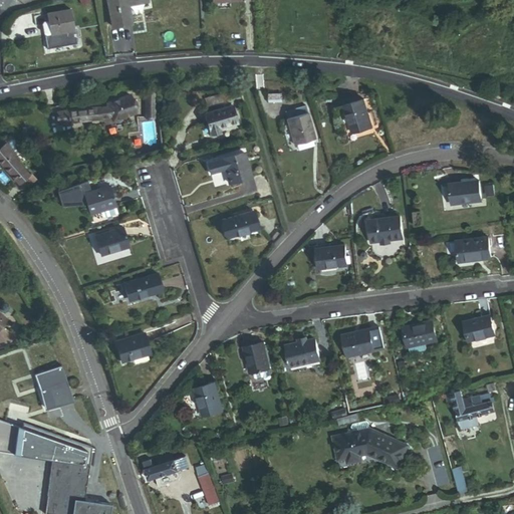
[(129,6),(148,3),(147,0),(107,0),(112,28),(132,25),(129,6)]
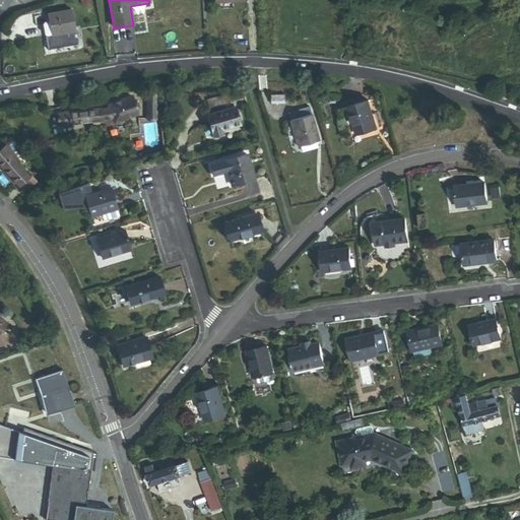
[(49,22),(51,36),(75,31),(72,11),(48,15),(49,22)]
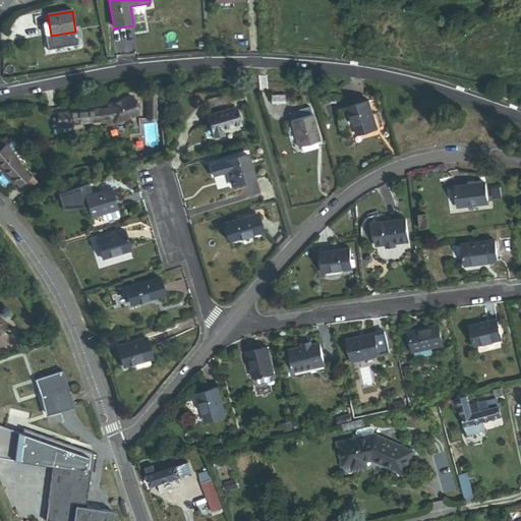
[(78,47),(75,32),(51,36),(47,36),(45,35),(48,52),(78,47)]
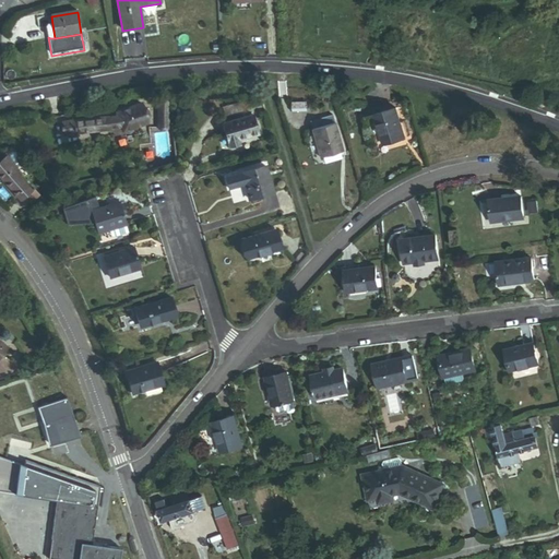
[(159,128),(168,128),(167,100),(158,102),(159,128)]
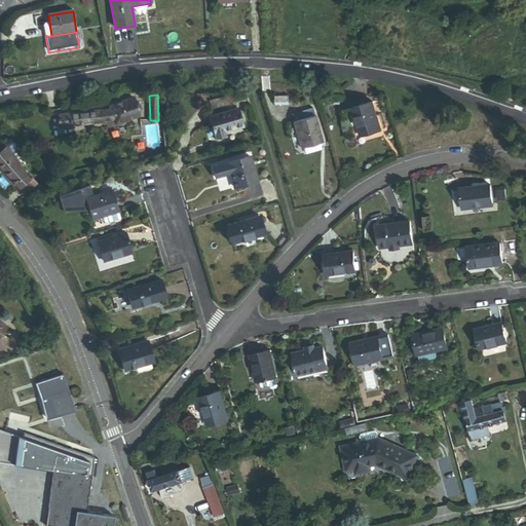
[(111,110),(104,112),(105,122),(114,120),(116,125),(140,116),(133,98),(109,107),(111,110)]
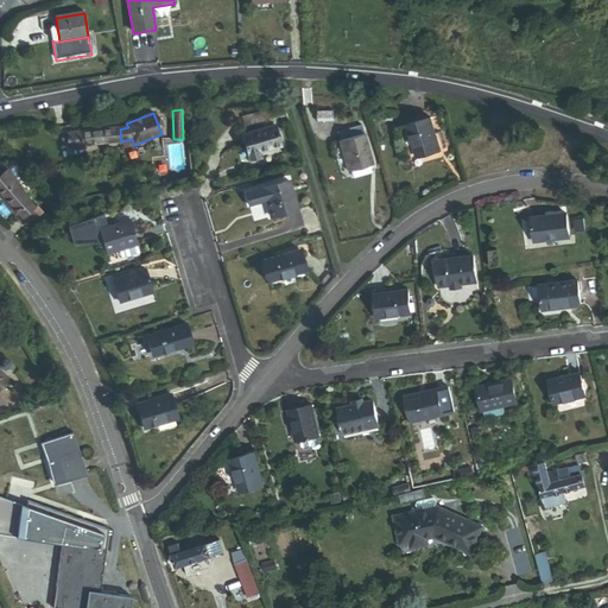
[(417,158),(441,151),(435,133),(431,118),(407,125),(417,158)]
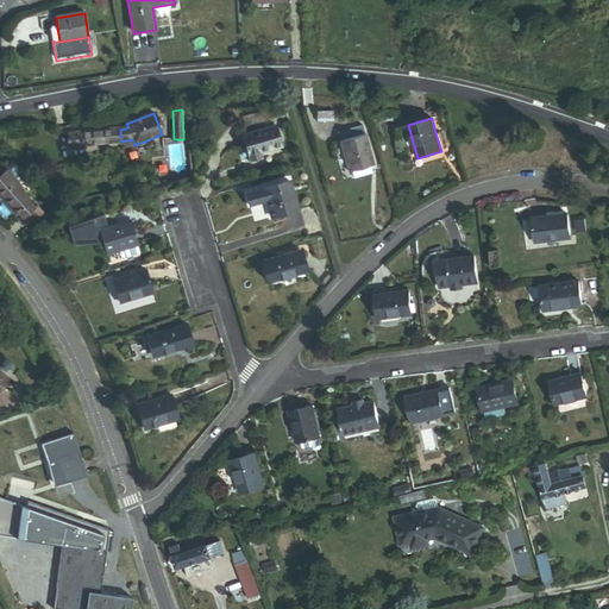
[(261,154),(282,146),(275,126),(243,136),(250,162),(262,158),(261,154)]
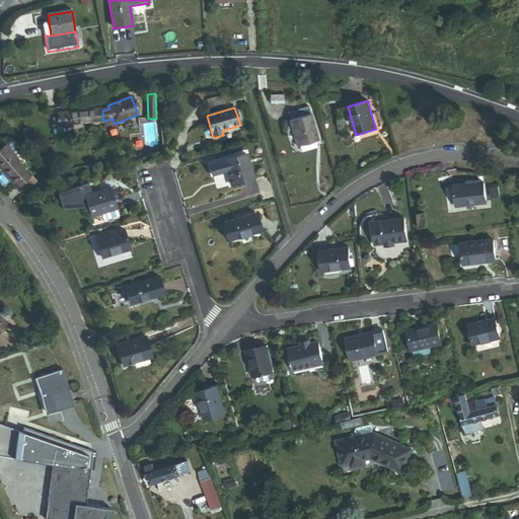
[(290,121),(311,115),(309,107),(302,109),(289,113),(288,114),(290,121)]
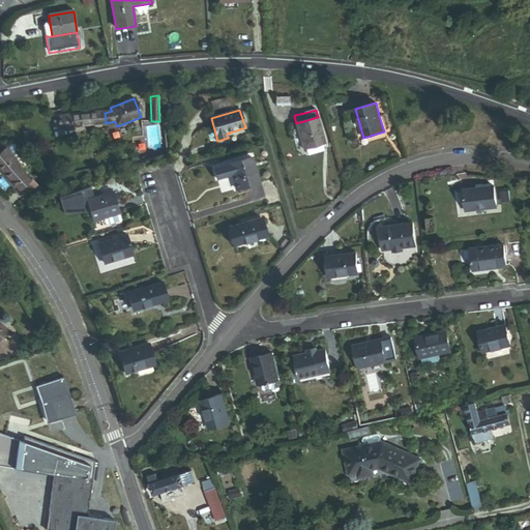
[(60,128),(106,123),(105,113),(105,112),(59,116),(60,128)]
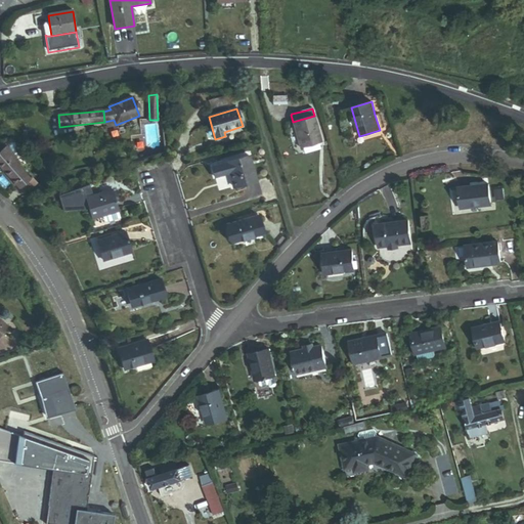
[(318,143),(321,142),(314,116),(293,122),(301,148),(303,147),(318,143)]
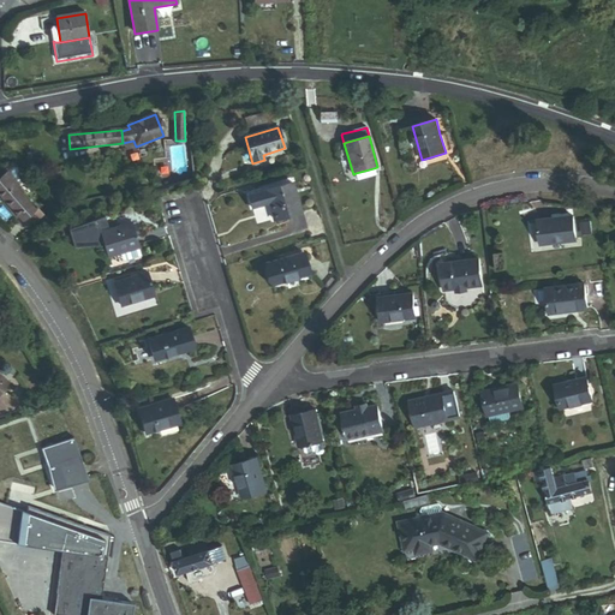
[(13,167),(0,178),(0,195),(30,227),(43,215),(37,208),(35,210),(15,187),(23,179),(24,174),(17,167),(13,167)]
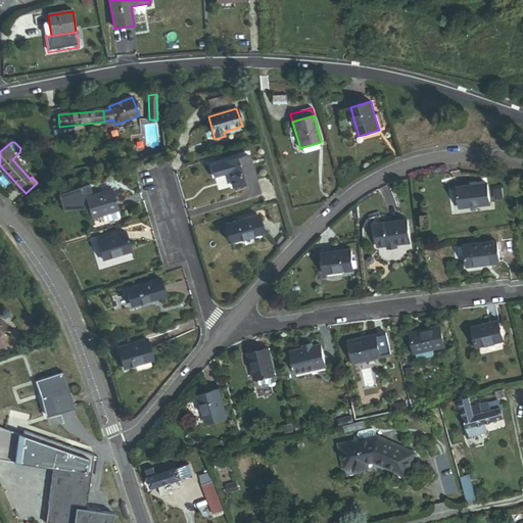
[(302,147),(303,151),(320,147),(318,143),(302,147)]
